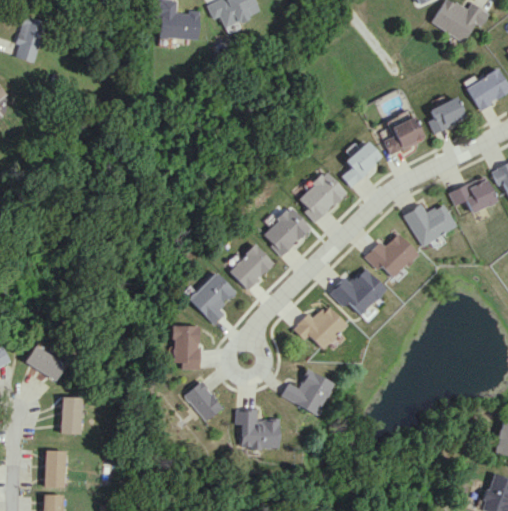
[(198,39),(199,11),(189,11),(189,14),(176,13),(177,1),(155,0),(154,16),(161,16),(160,38),(198,39)]
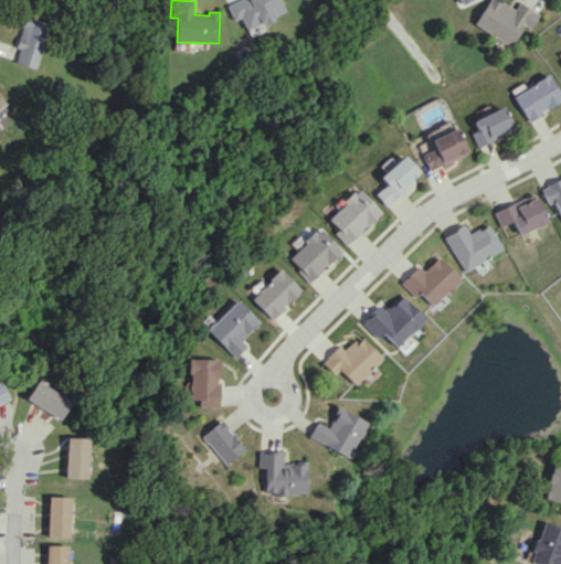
[(286,13),(279,0),(240,0),(228,6),(235,22),(243,19),(251,38),(266,31),(264,24),(286,13)]
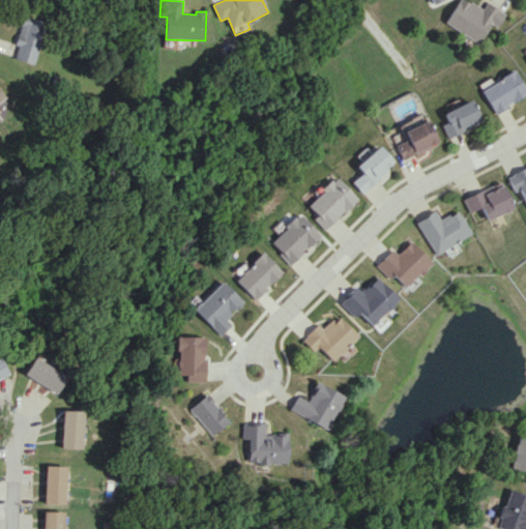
[(461,0),(447,24),(481,45),(493,24),(499,28),(507,15),(488,3),(484,10),(466,0),(461,0)]
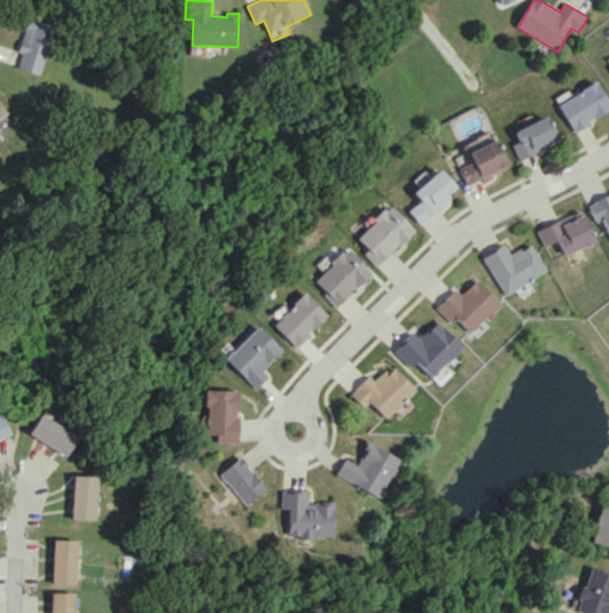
[(41,76),(55,26),(30,19),(19,53),(23,54),(18,68),(41,76)]
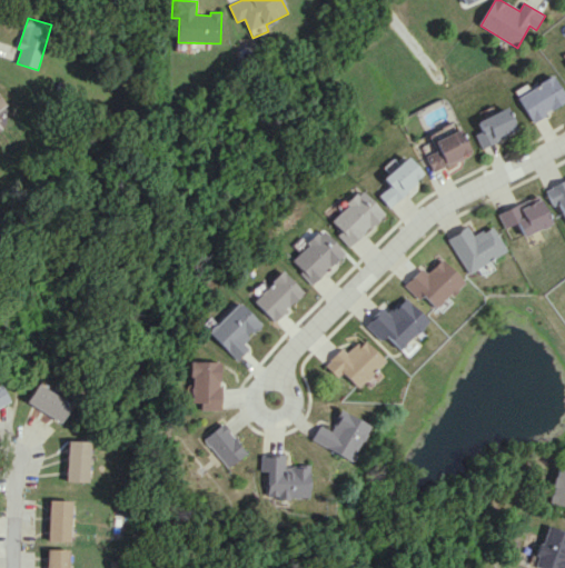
[(518,97),(533,122),(564,103),(564,93),(555,77),(518,97)]
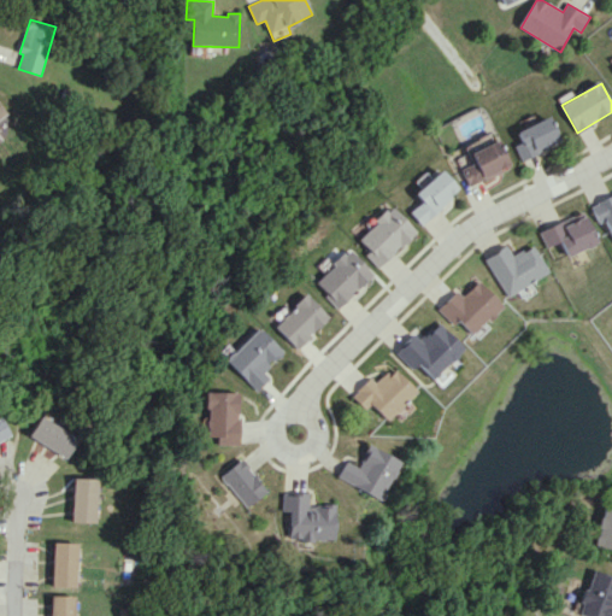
[(562,144),(549,117),(517,132),(522,142),(516,146),(522,162),(562,144)]
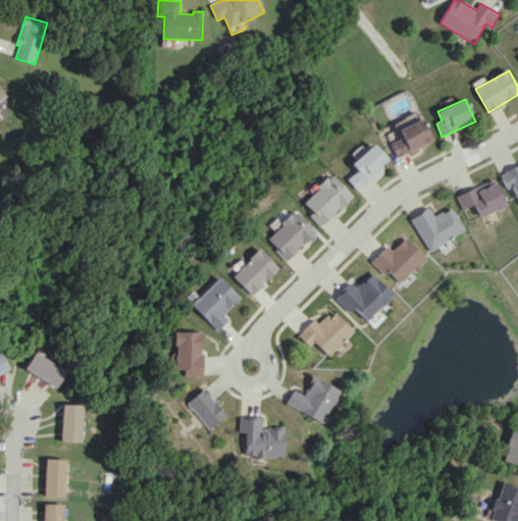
[(432,143),(421,119),(396,131),(399,140),(390,144),(397,158),(432,143)]
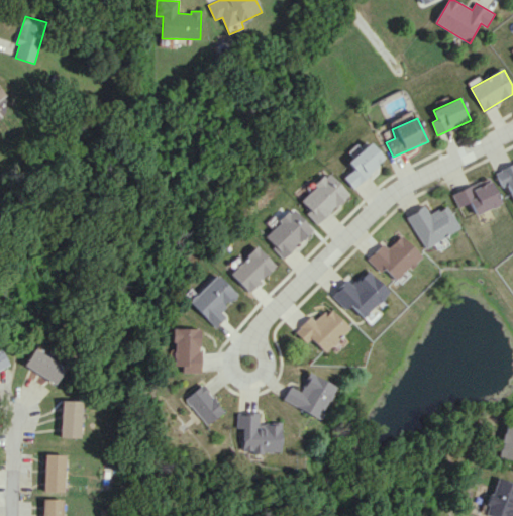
[(348,163),(354,170),(344,178),(354,189),(386,160),(370,142),(348,163)]
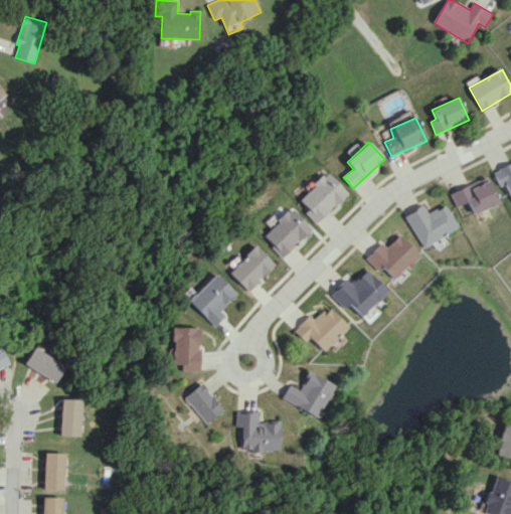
[(510,165),(495,172),(502,188),(508,185),(510,190),(510,165)]
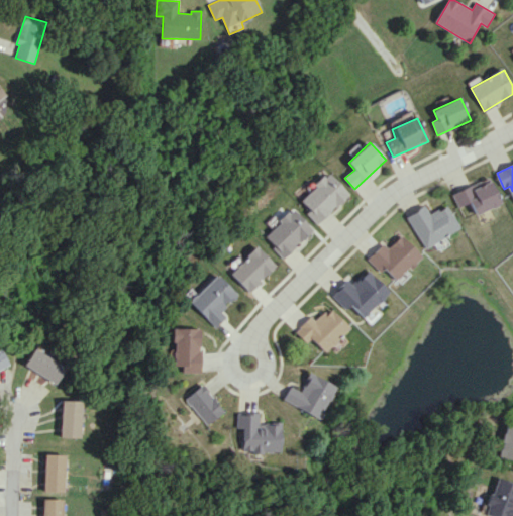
[(349,195),(329,173),(301,200),(311,210),(308,213),(318,224),(349,195)]
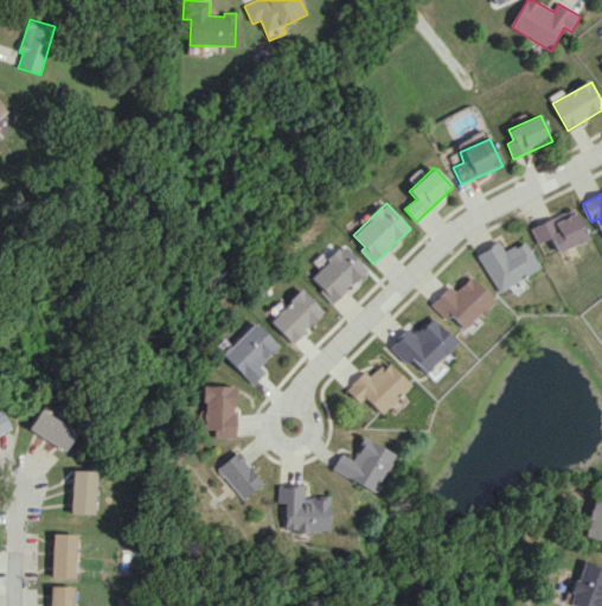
[(554,238),(561,253),(590,240),(576,210),(533,229),(540,244),(554,238)]
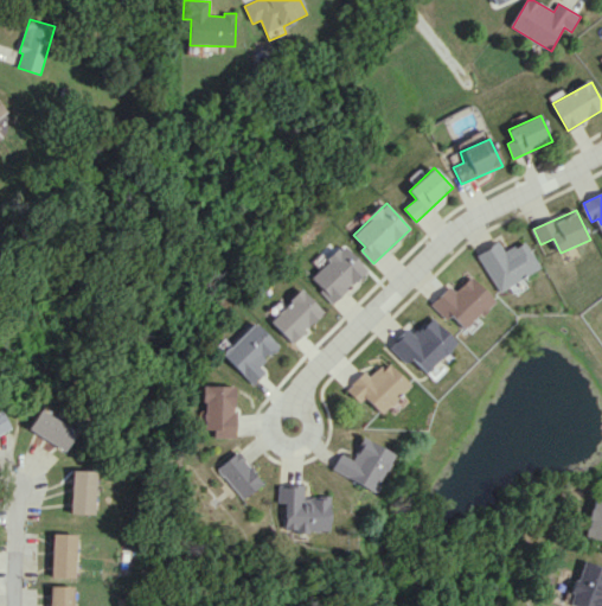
[(543,269),(526,241),(506,253),(500,242),(479,254),(501,293),(543,269)]
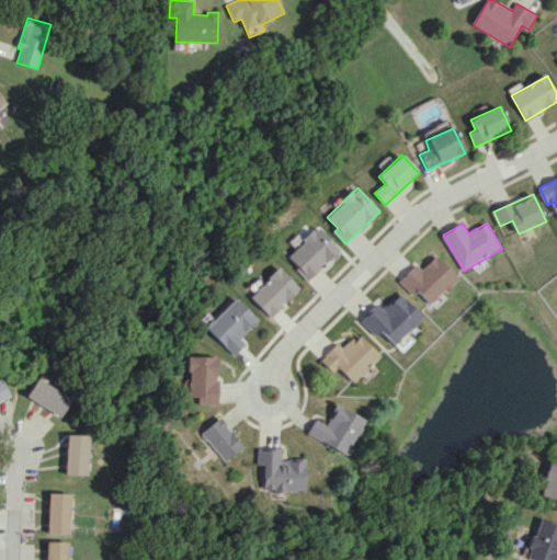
[(311,281),(342,249),(318,227),(288,259),(311,281)]
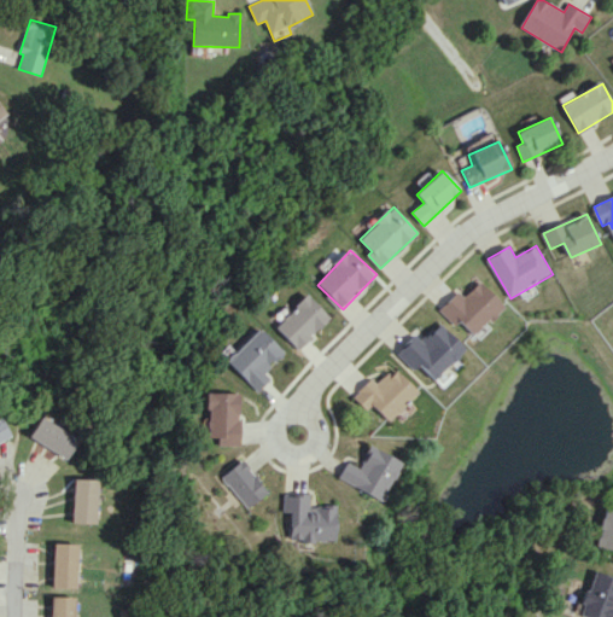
[(506,307),(482,281),(466,297),(460,292),(441,310),(456,326),(462,321),(476,336),(506,307)]
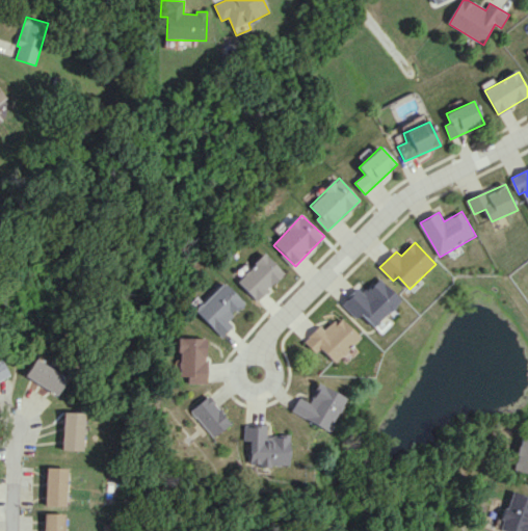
[(258,301),(286,274),(267,255),(239,281),(258,301)]
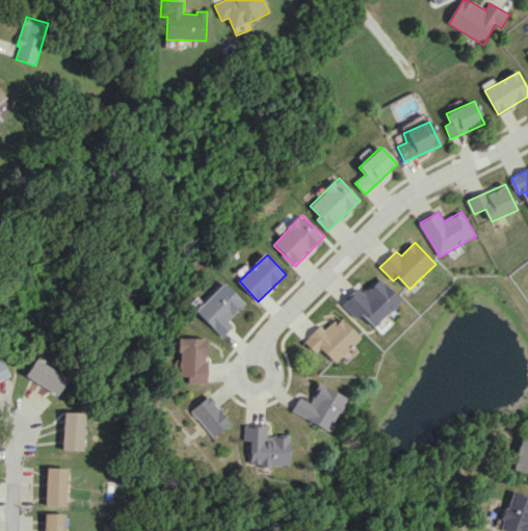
[(364,314),(375,327),(403,302),(380,277),(363,293),(360,290),(344,303),(358,319),(364,314)]
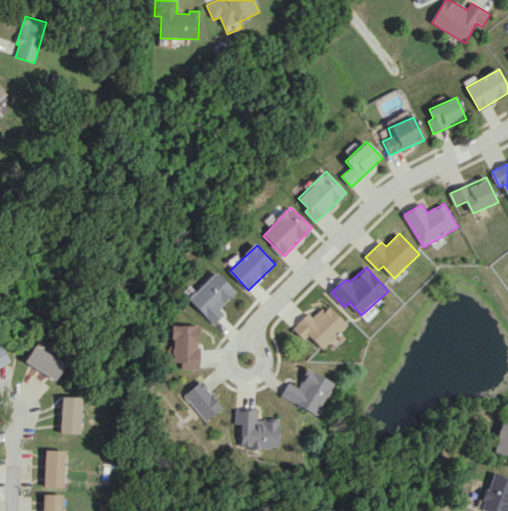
[(216,324),(226,314),(222,310),(238,292),(216,272),(190,300),(216,324)]
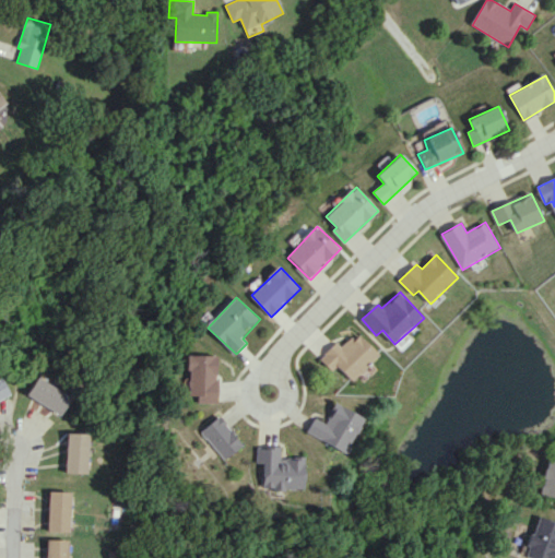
[(340,343),(322,359),(334,372),(340,367),(353,381),(381,356),(359,333),(344,347),(340,343)]
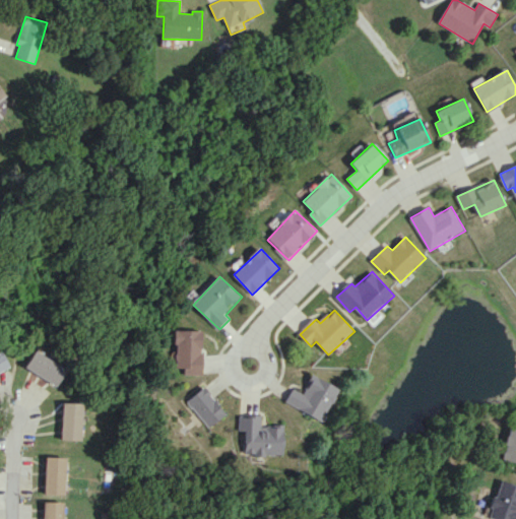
[(186,376),(204,376),(204,331),(177,331),(177,369),(186,369),(186,376)]
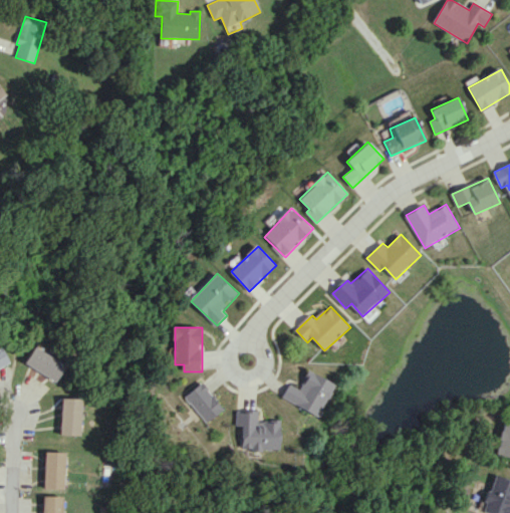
[(24,366),(57,381),(65,363),(32,348),(24,366)]
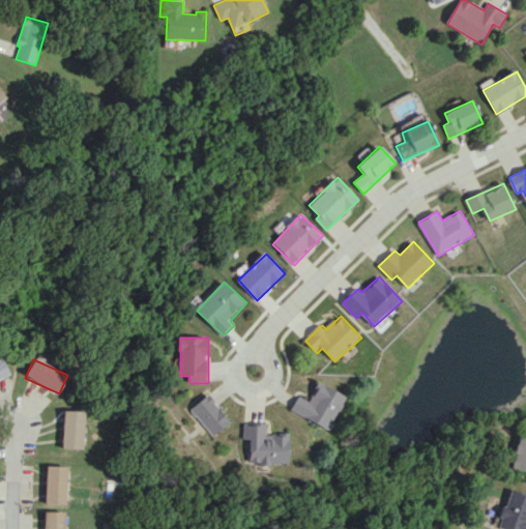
[(0,360),(0,380),(9,376),(2,360),(0,360)]
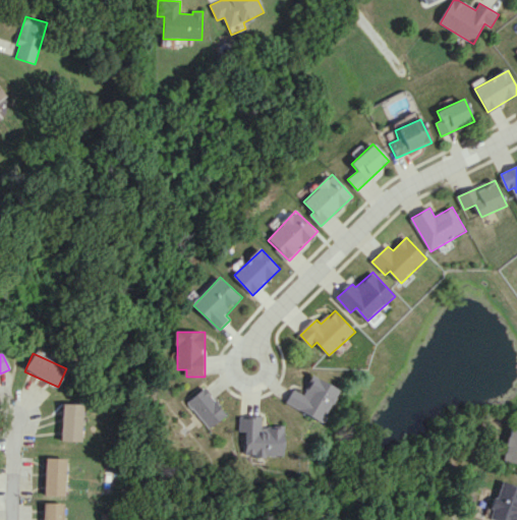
[(339,389),(312,377),(304,395),(294,390),(287,405),(325,421),(339,389)]
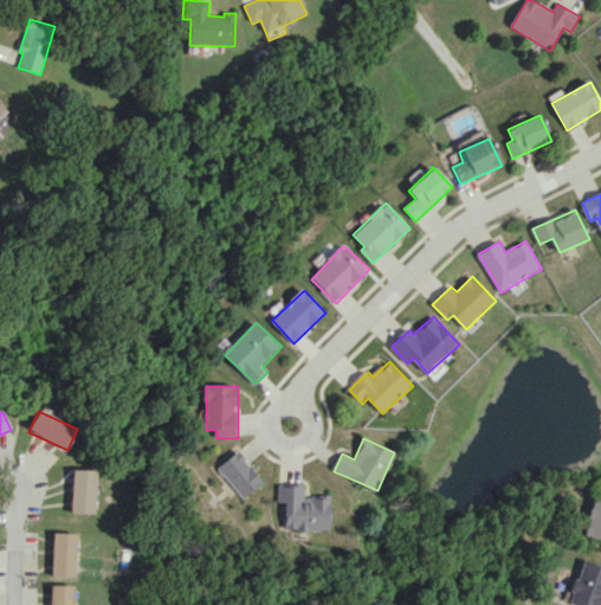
[(220,467),(244,500),(265,484),(241,451),(220,467)]
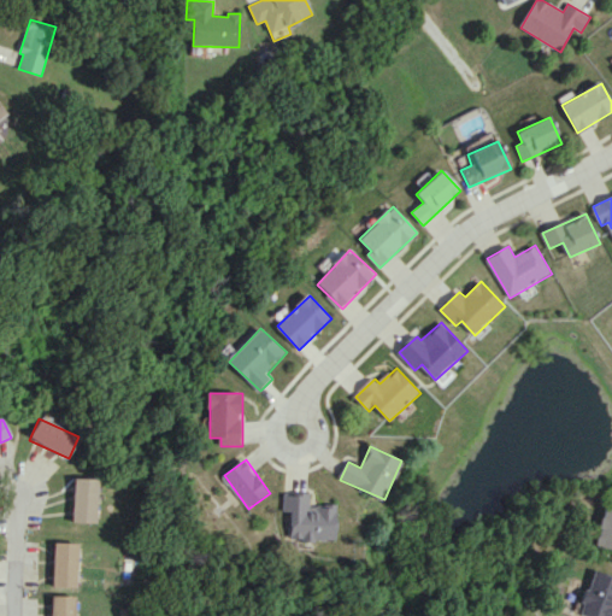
[(99,479),(74,479),(74,523),(98,523),(99,479)]
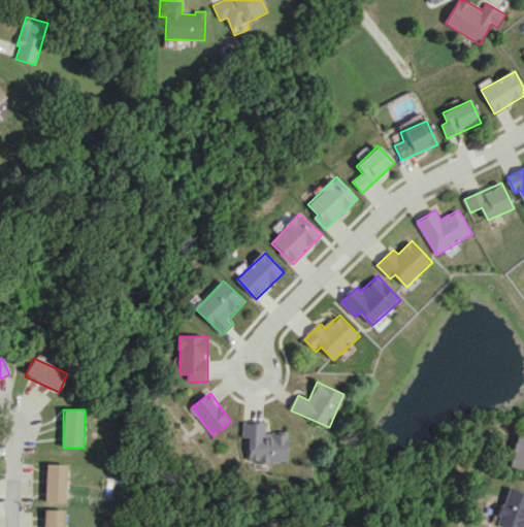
[(251,438),(252,463),(290,462),(289,432),(267,433),(267,422),(244,422),(246,438),(251,438)]
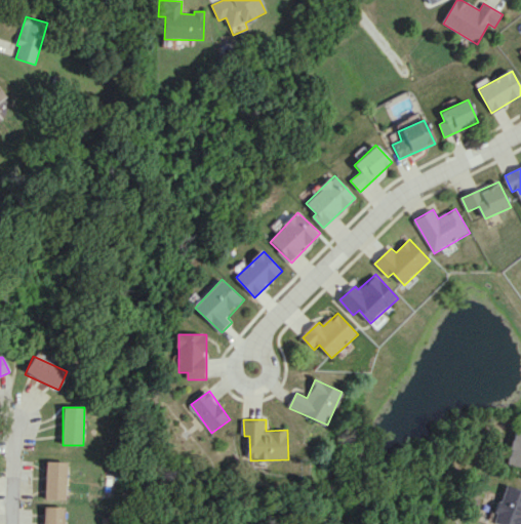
[(520,433),(515,433),(510,466),(520,467),(520,433)]
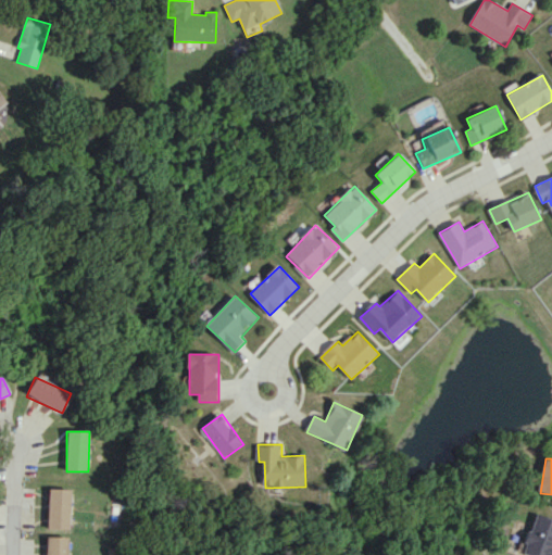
[(49,529),(71,530),(72,490),(50,489),(49,529)]
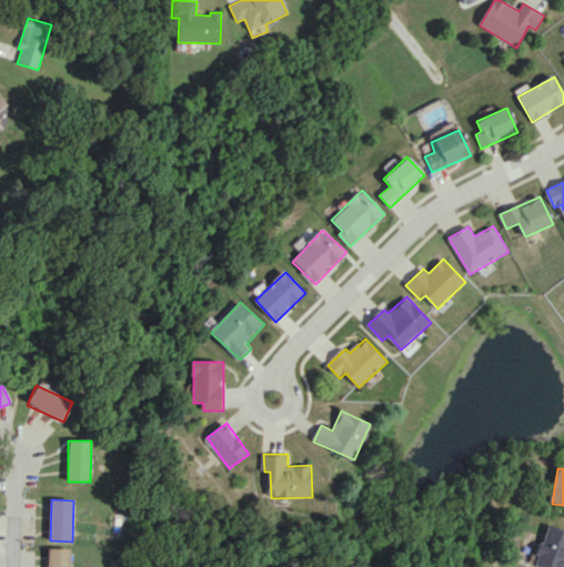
[(563,530),(547,526),(535,566),(563,566),(563,530)]
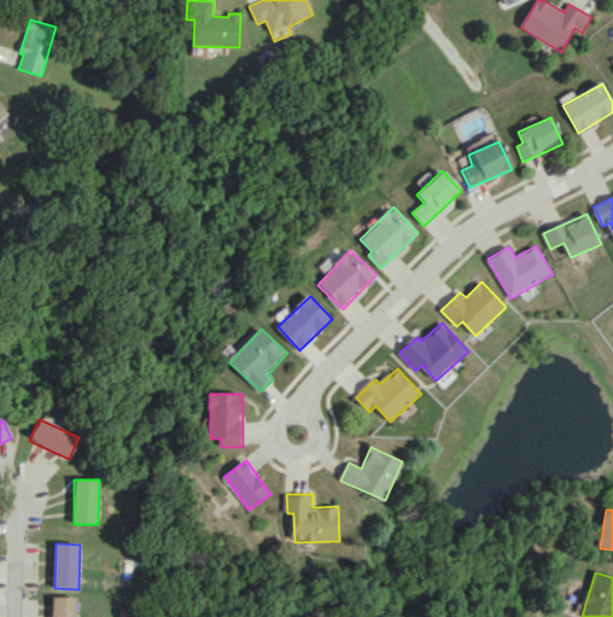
[(77,616),(77,598),(53,597),(52,616),(77,616)]
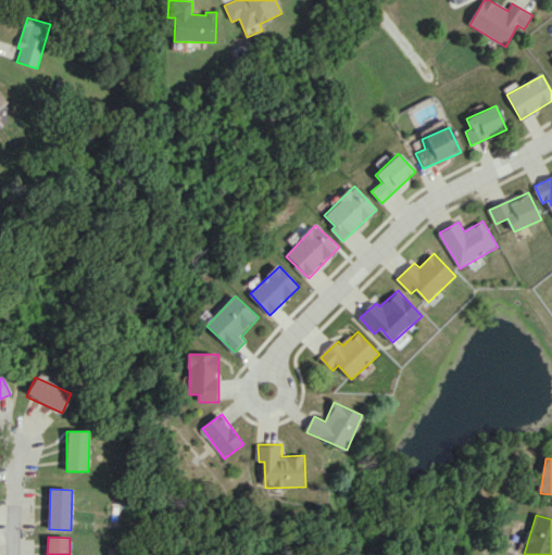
All buildings are outlined.
